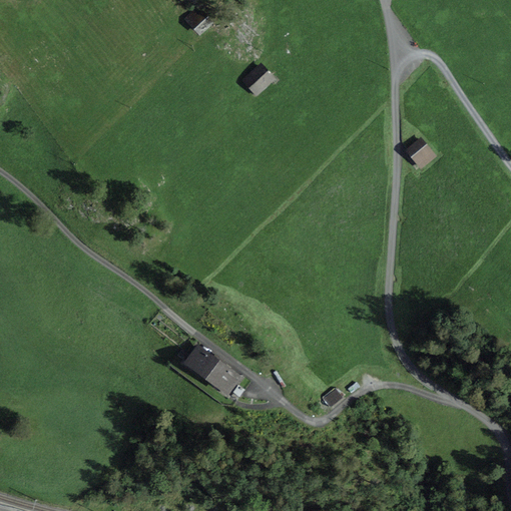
[(189,24),(199,35),(211,25),(201,14),(196,18),(191,13),(182,21),(187,26),(189,24)]
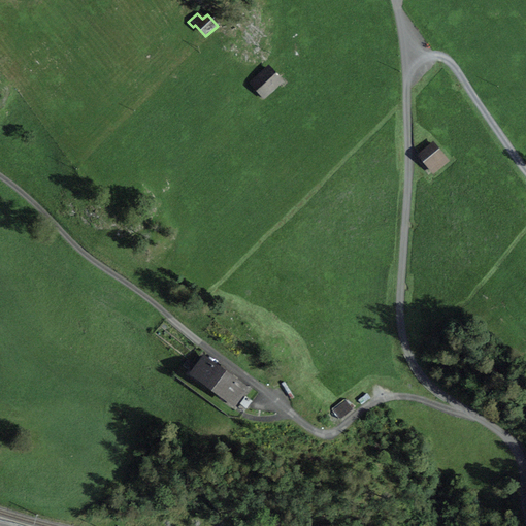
[(251,85),(262,98),(277,84),(266,70),(251,85)]
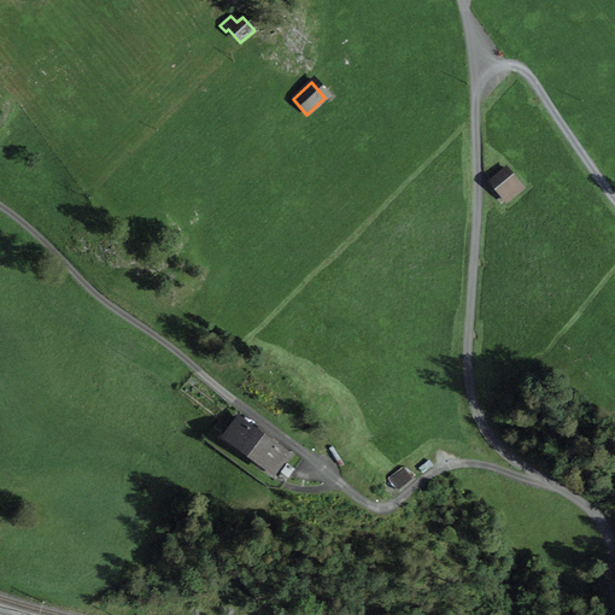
[(503,170),(487,182),(505,204),(521,191),(503,170)]
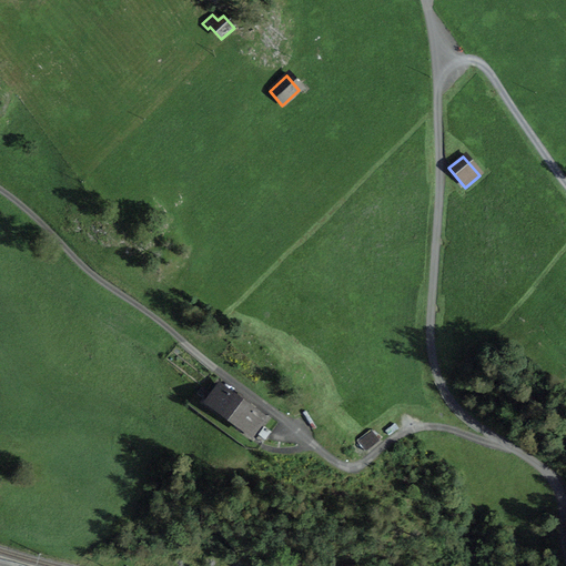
[(205,404),(228,420),(243,400),(238,395),(234,400),(218,387),(205,404)]
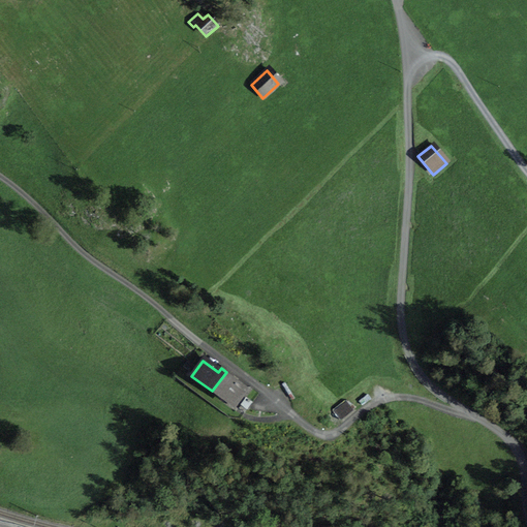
[(231,376),(226,372),(212,391),(231,406),(243,392),(228,380),(231,376)]
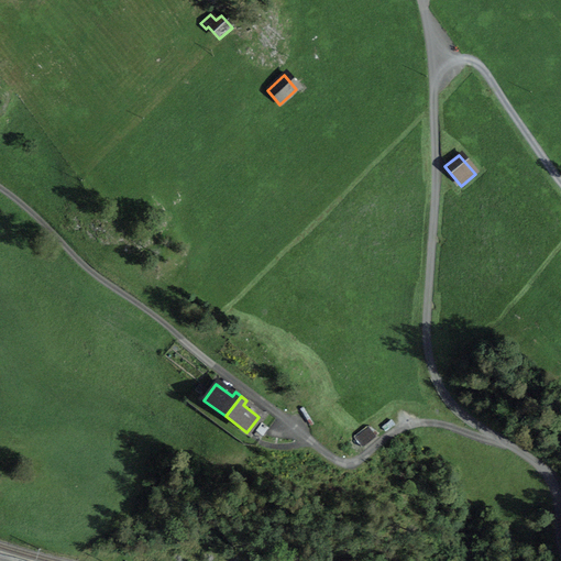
[(121,429),(132,437),(141,422),(129,416),(121,429)]
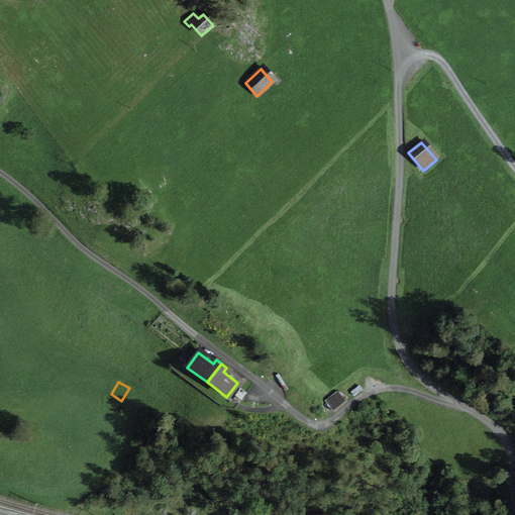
[(326,404),(331,410),(341,402),(336,396),(326,404)]
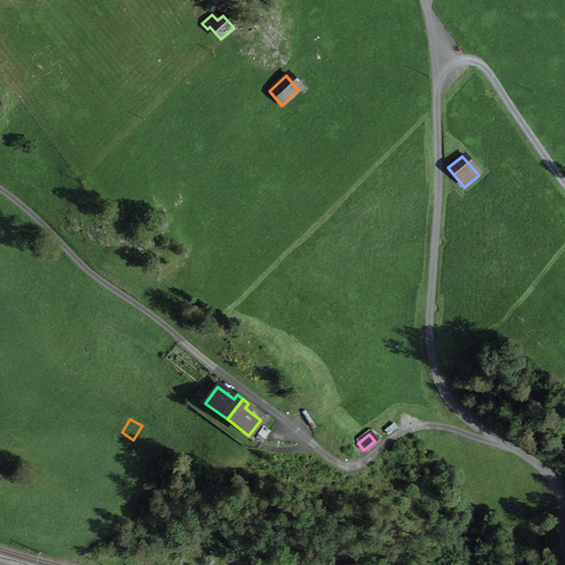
All buildings are outlined.
